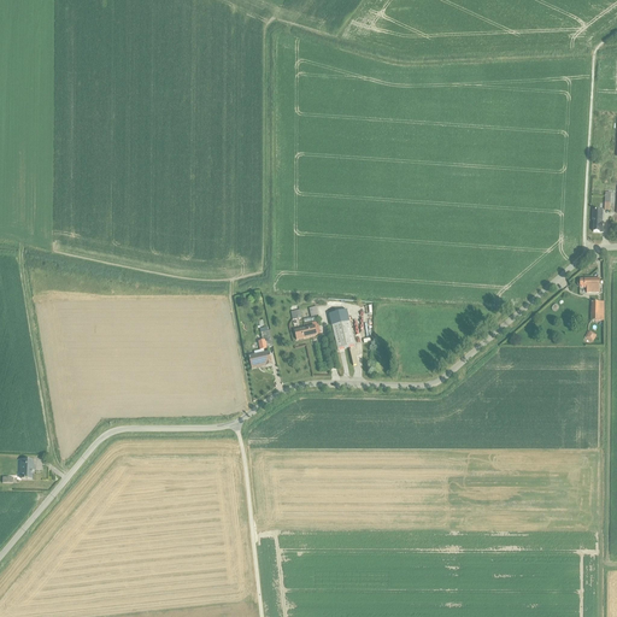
[(593,211),(593,219),(594,219),(593,233),(603,233),(604,223),(603,223),(603,211),(593,211)]
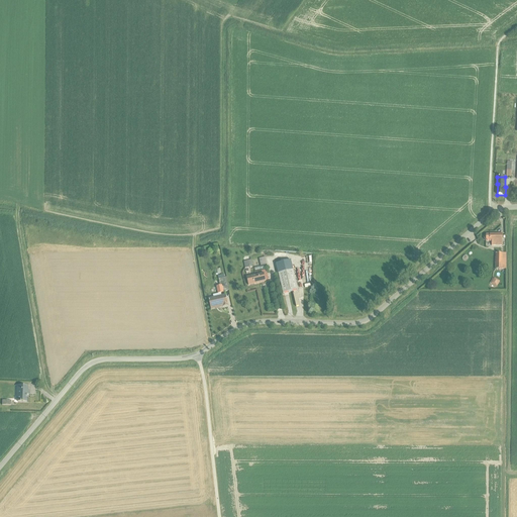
[(503,239),(503,234),(490,234),(486,234),(484,236),(484,239),(486,241),(486,242),(490,242),(492,242),(492,246),(503,246),(503,239)]
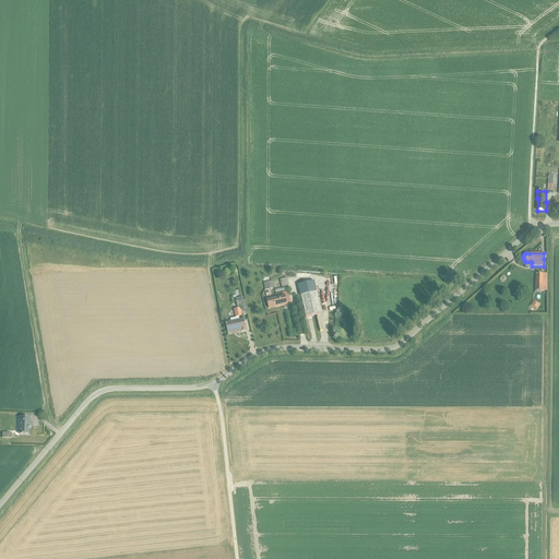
[(543,274),(536,274),(536,292),(543,292),(543,290),(547,290),(547,274),(543,274)]
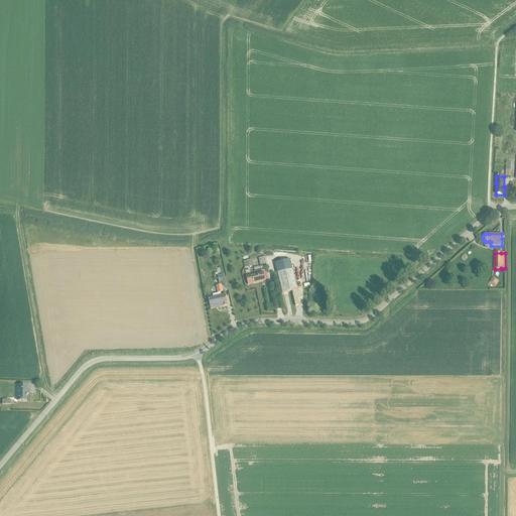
[(265,257),(259,258),(261,269),(267,267),(265,257)]
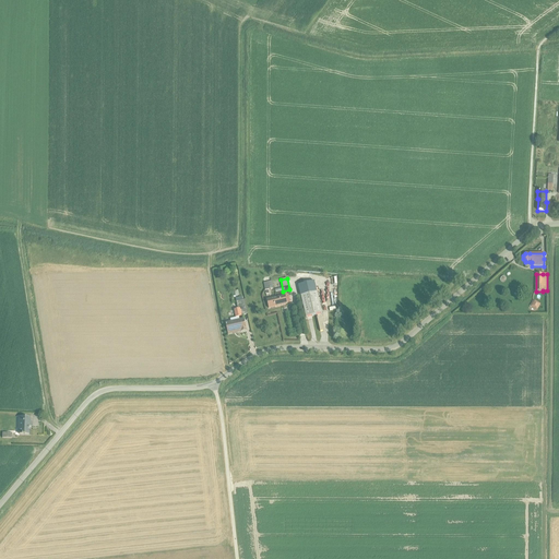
[(272,282),(264,283),(265,290),(273,289),(273,286),(272,282)]
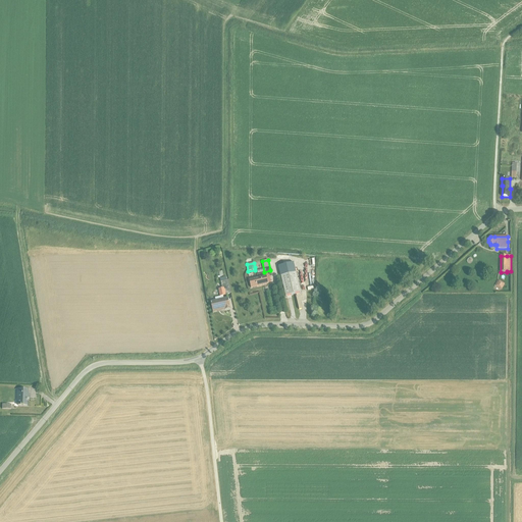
[(281,276),(285,297),(289,296),(298,294),(301,293),(294,263),(283,266),(284,268),(279,269),(281,276)]
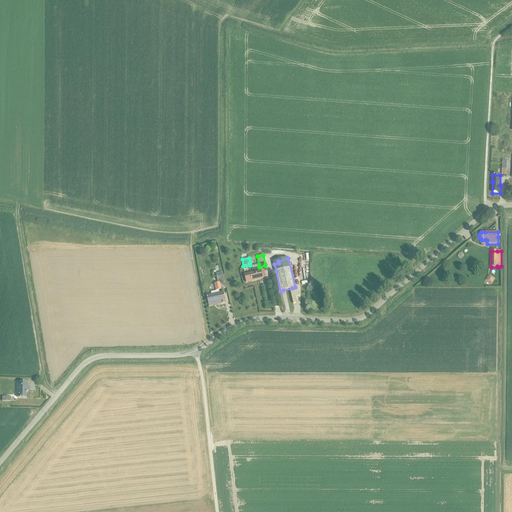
[(261,270),(244,275),(246,283),(263,278),(261,270)]
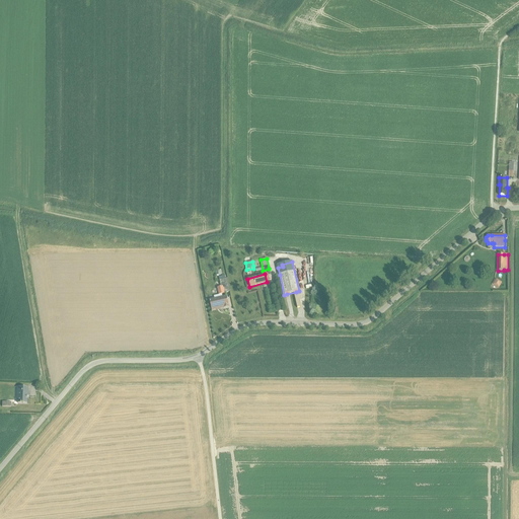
[(225,276),(219,277),(220,281),(221,289),(223,288),(224,293),(228,292),(230,292),(227,279),(225,279),(225,276)]
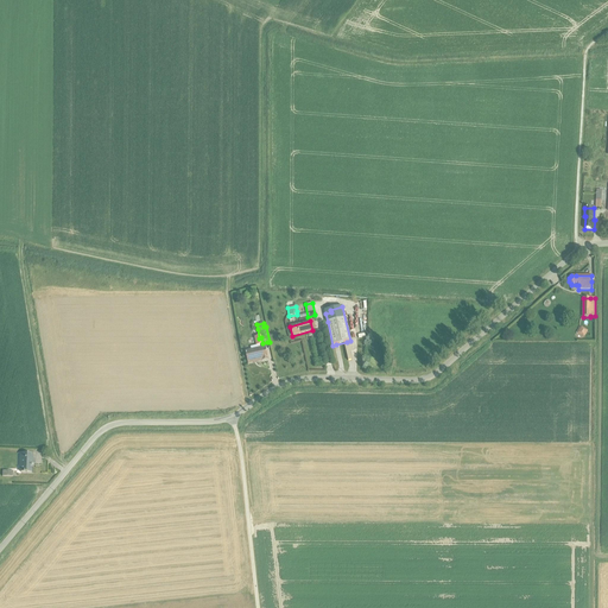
[(581,327),(577,334),(584,337),(588,331),(581,327)]
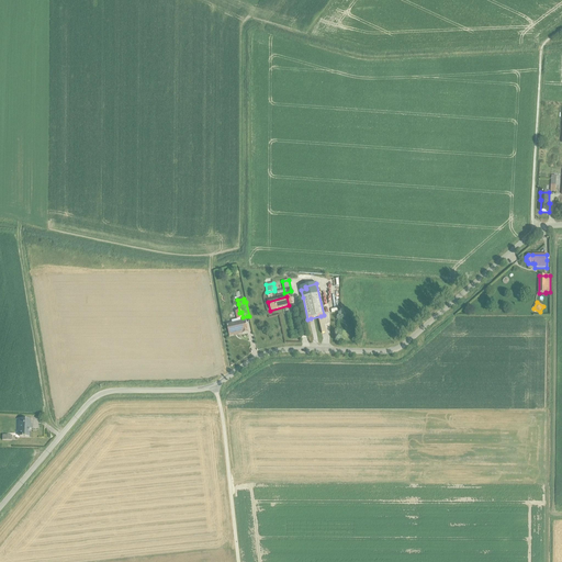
[(243,333),(243,334),(248,333),(246,321),(240,322),(240,319),(232,321),(233,324),(227,325),(229,336),(243,333)]
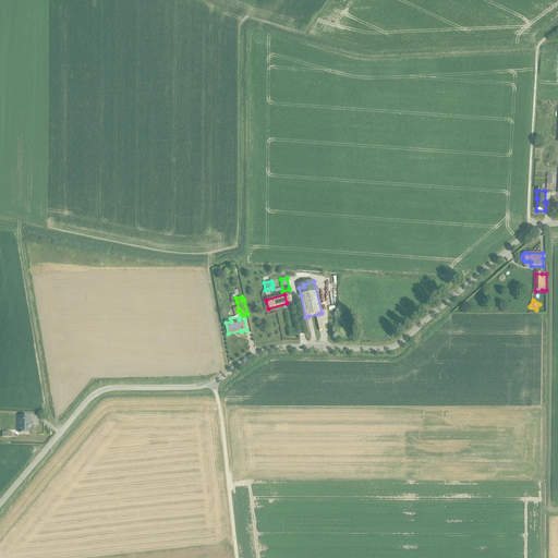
[(19,416),(17,434),(29,434),(29,428),(28,428),(28,426),(32,426),(32,421),(29,421),(29,416),(19,416)]
